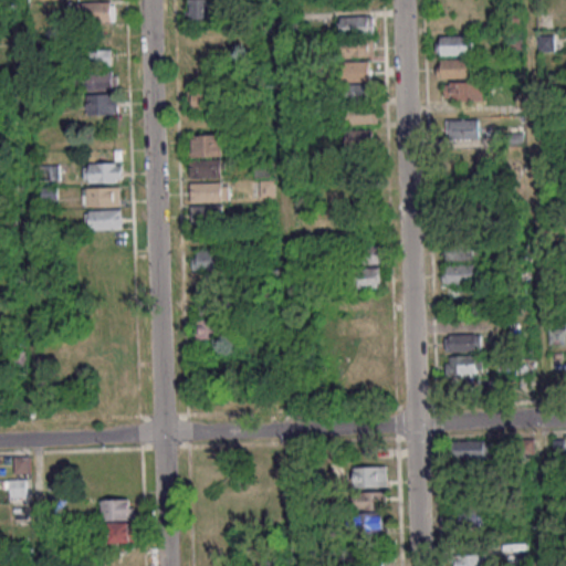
[(212,0),(190,0),(190,19),(213,19),(212,0)]
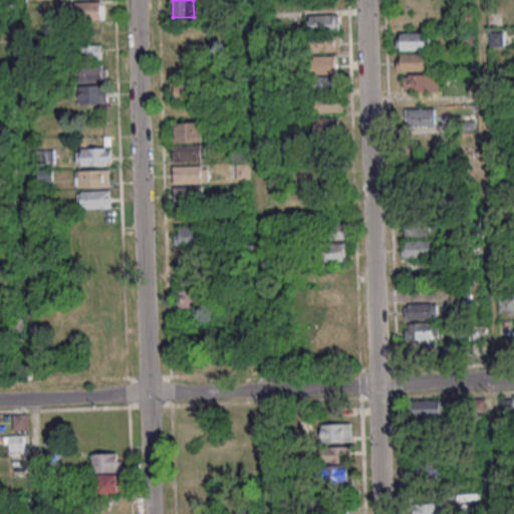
[(105,19),(105,1),(70,1),(70,19),(105,19)]
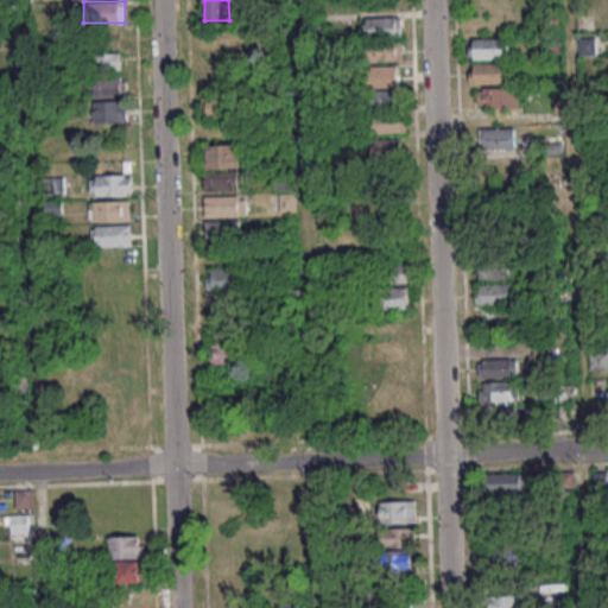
[(400,17),(367,17),(367,37),(400,37),(400,17)]
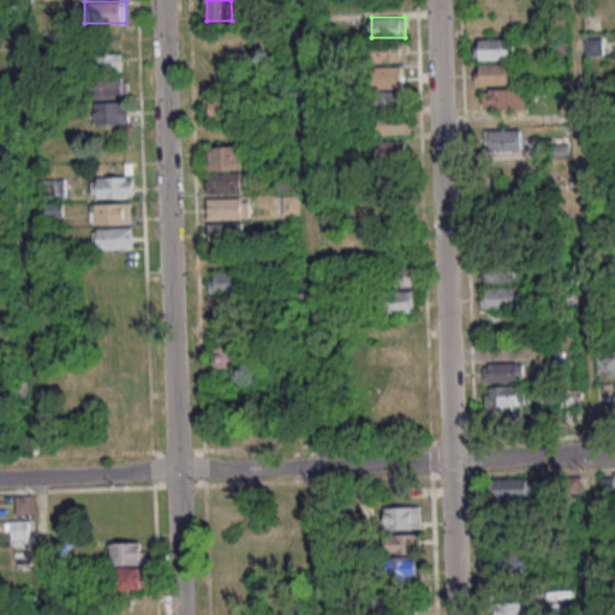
[(513,39),(476,39),(476,59),(513,59),(513,39)]
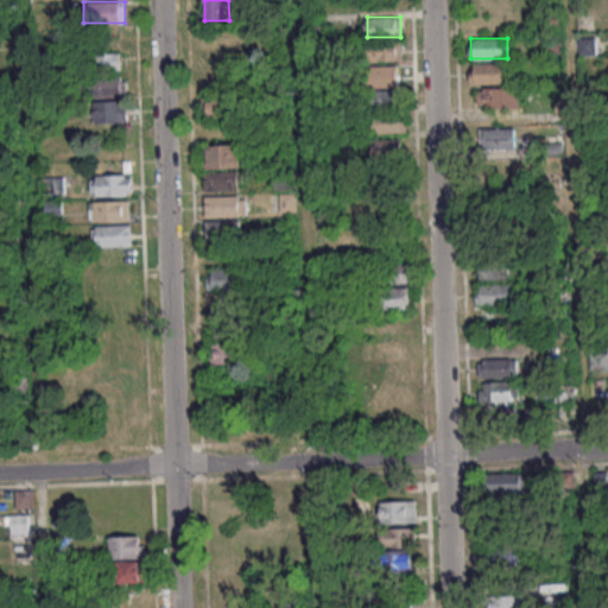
[(367,40),(367,59),(403,59),(403,40),(367,40)]
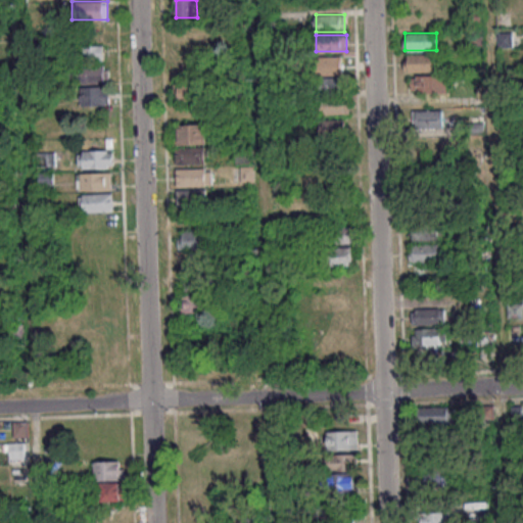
[(104,59),(103,45),(82,46),(83,60),(104,59)]
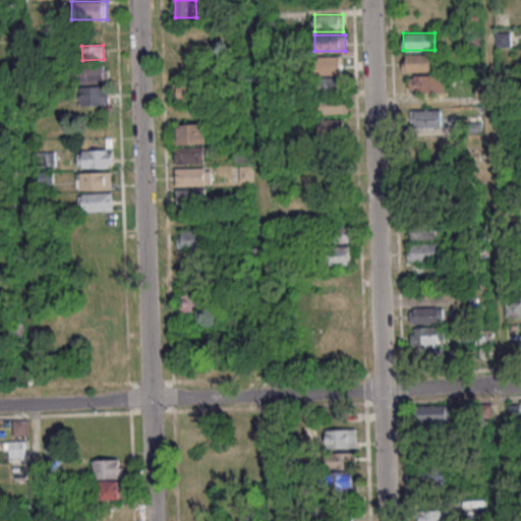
[(433,54),(403,54),(403,71),(433,71),(433,54)]
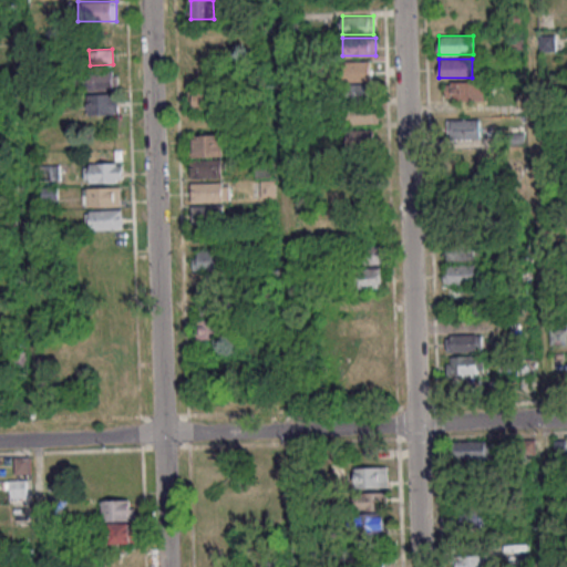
[(341,61),(341,81),(372,81),(372,61),(341,61)]
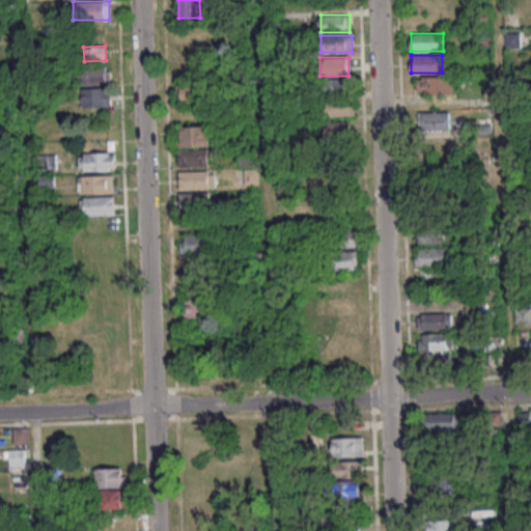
[(110,84),(110,66),(82,66),(82,84),(110,84)]
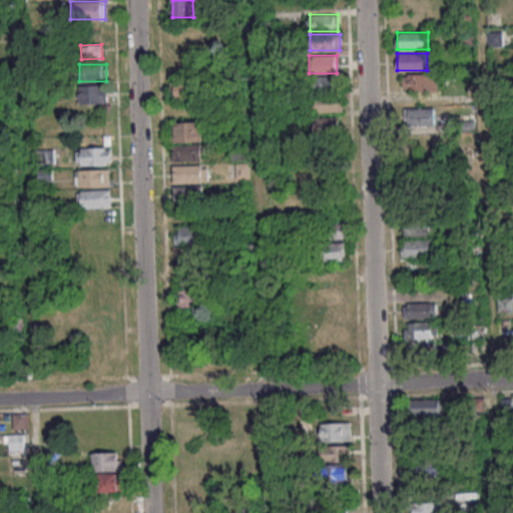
[(438,74),(403,74),(403,91),(438,91),(438,74)]
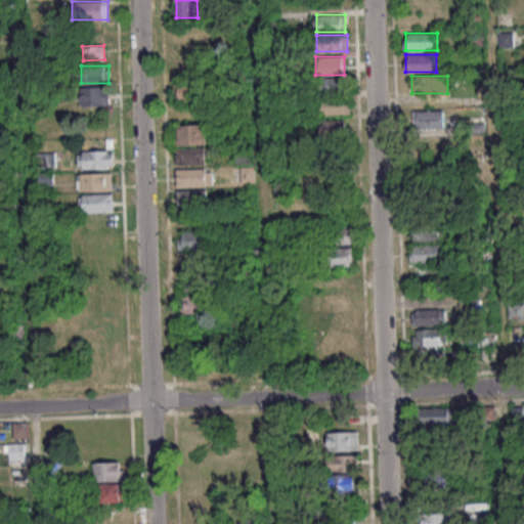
[(345,78),(318,78),(318,93),(345,93),(345,78)]
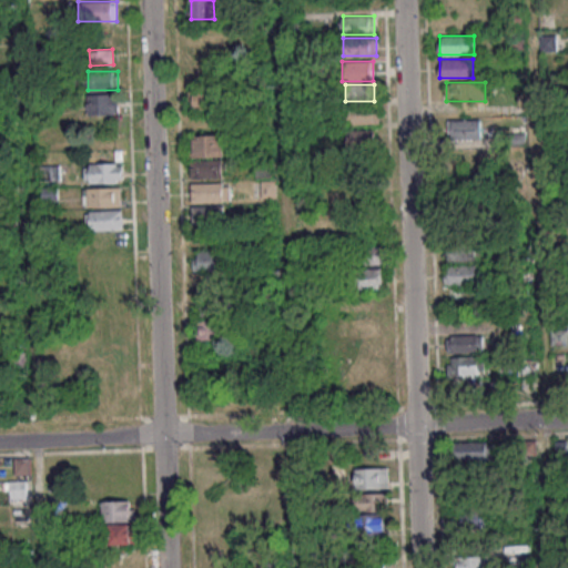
[(190,91),(190,110),(216,110),(216,91),(190,91)]
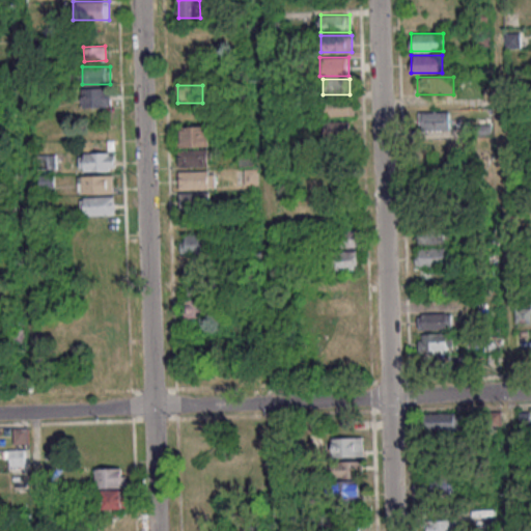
[(82,87),(82,106),(111,106),(111,87),(82,87)]
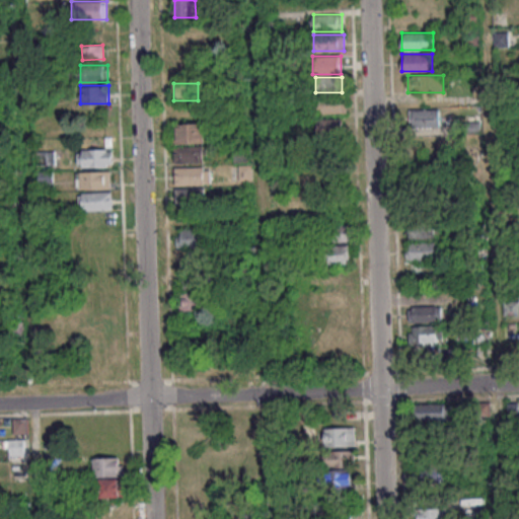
[(346,97),(315,97),(315,113),(346,113),(346,97)]
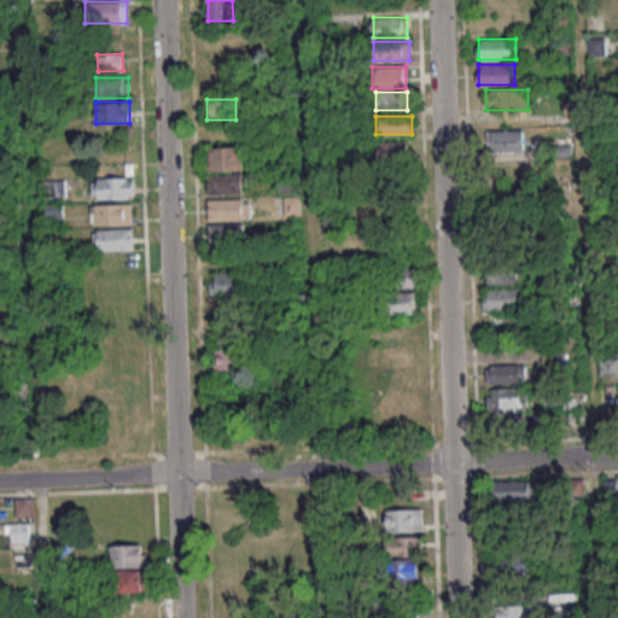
[(523,129),(489,129),(489,151),(523,151),(523,129)]
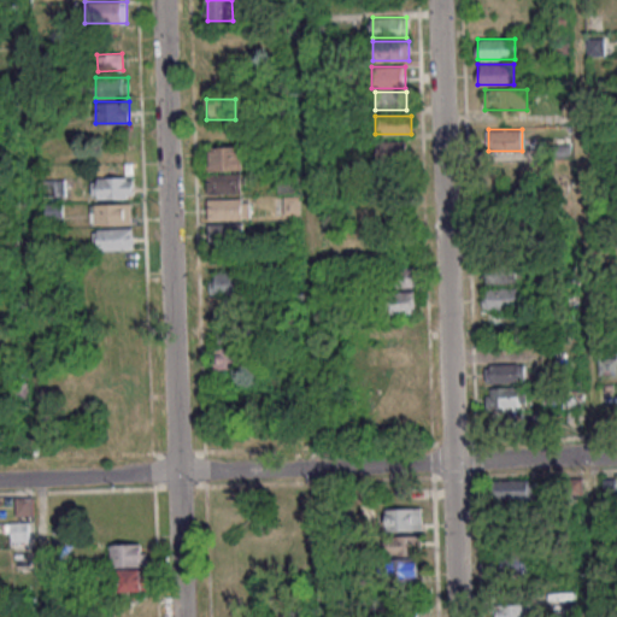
[(406,141),(378,141),(378,164),(406,164),(406,141)]
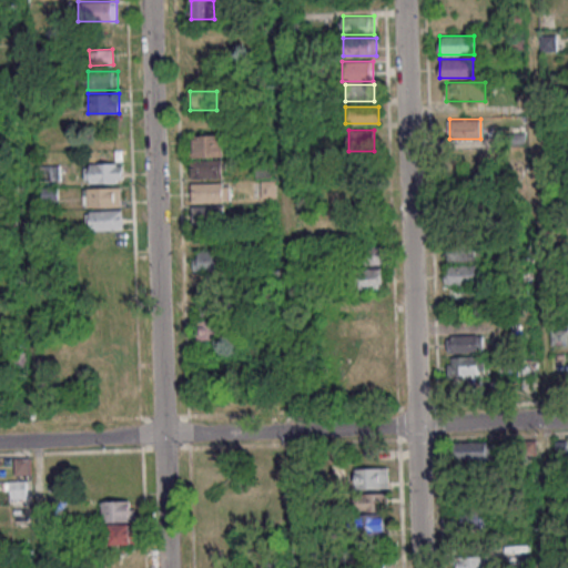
[(223,156),(223,135),(190,135),(190,158),(223,156)]
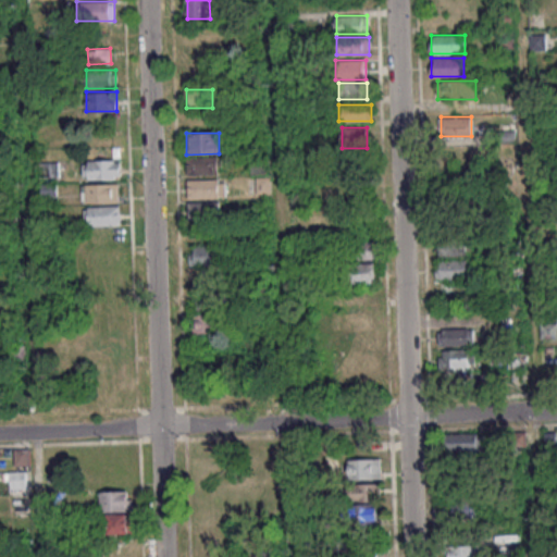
[(220,157),(187,157),(187,174),(220,174),(220,157)]
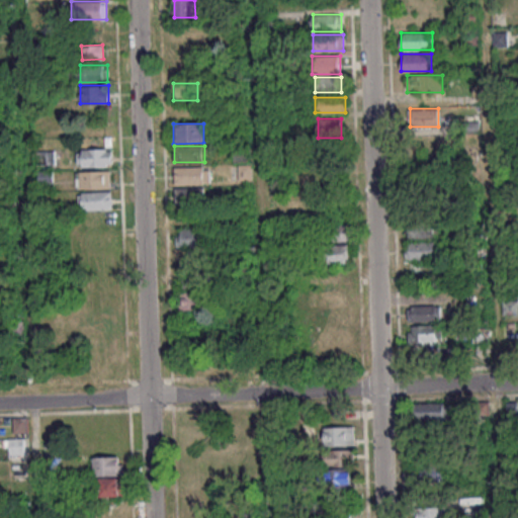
[(112,166),(112,149),(77,149),(77,166),(112,166)]
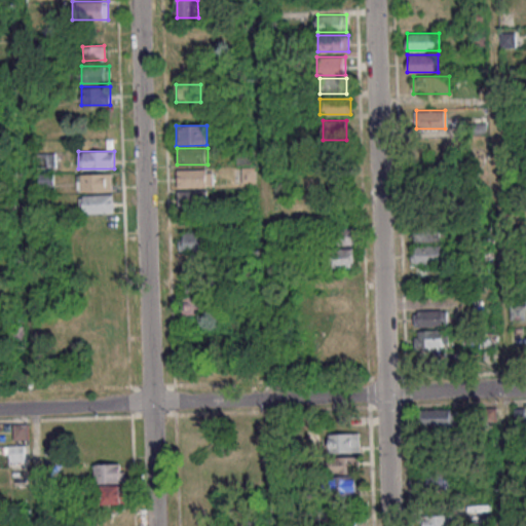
[(35,153),(35,166),(55,166),(55,153),(35,153)]
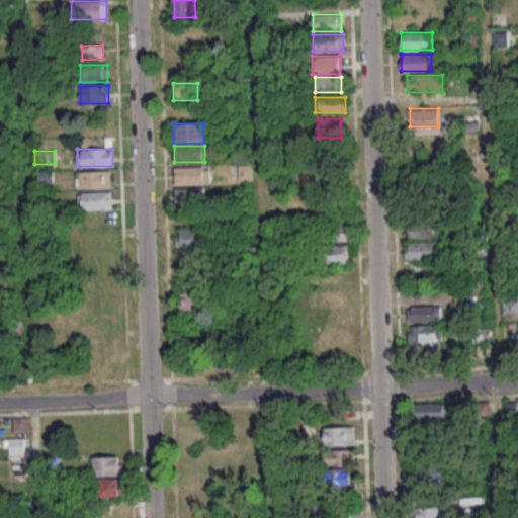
[(209,167),(176,167),(176,183),(209,183),(209,167)]
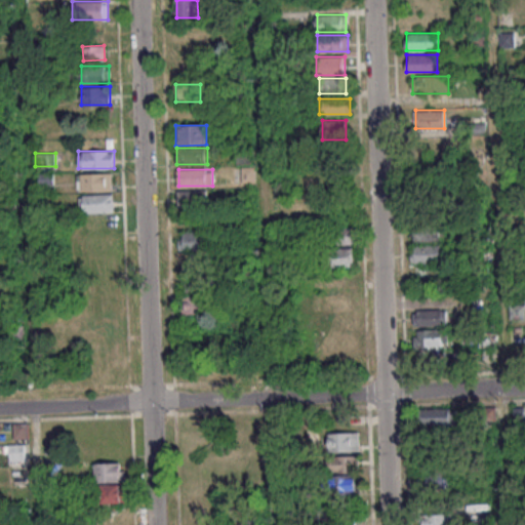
[(112,173),(78,173),(78,191),(112,191),(112,173)]
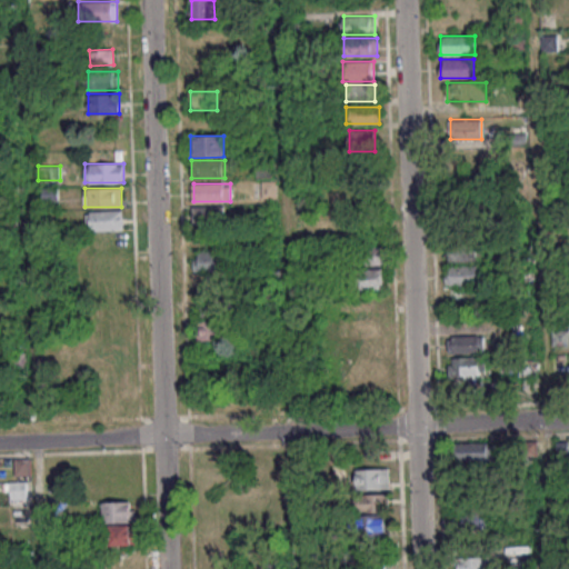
[(193,220),(225,220),(225,206),(193,206),(193,220)]
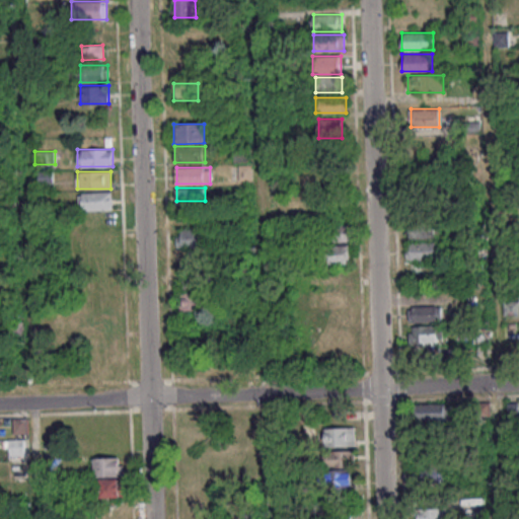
[(79,193),(79,210),(113,210),(113,193),(79,193)]
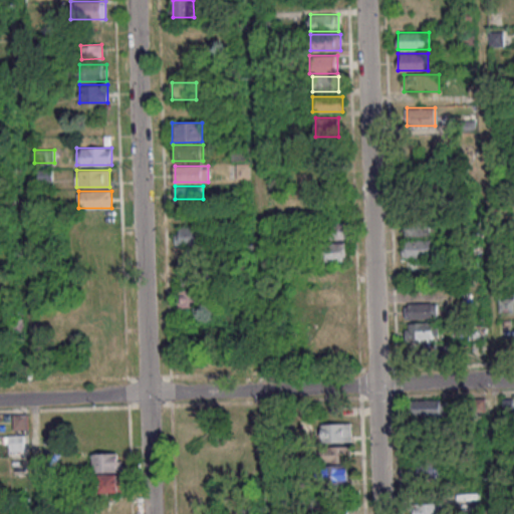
[(432,236),(432,221),(406,221),(406,236),(432,236)]
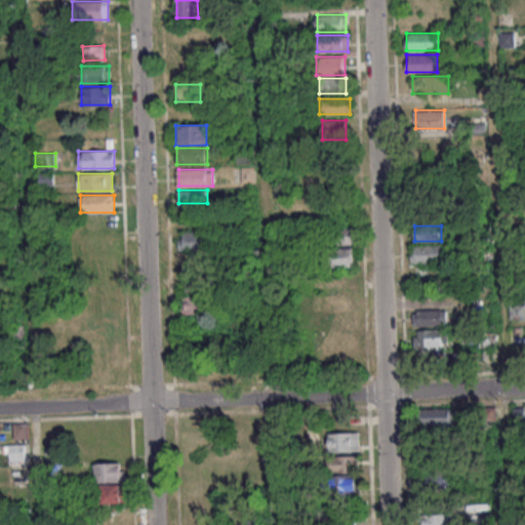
[(178,231),(178,251),(208,251),(208,231),(178,231)]
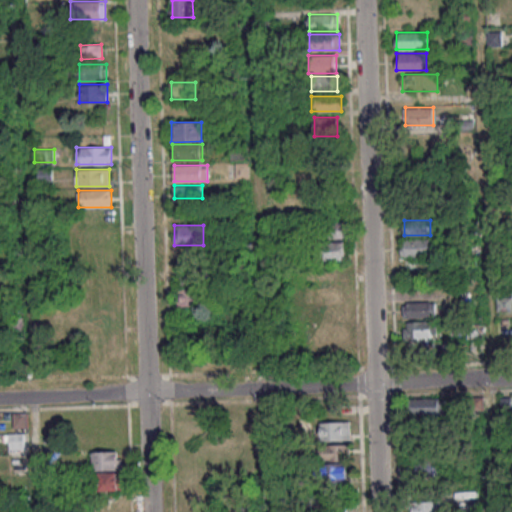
[(430,239),(402,239),(402,255),(430,255),(430,239)]
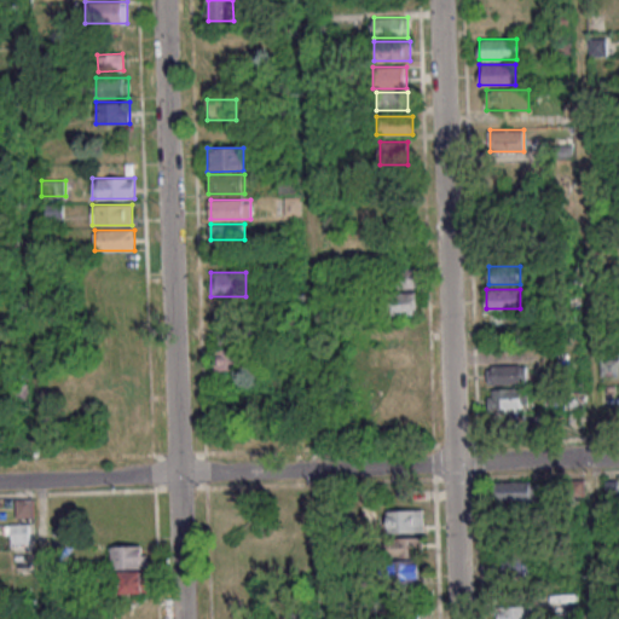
[(418,314),(418,293),(391,293),(391,314),(418,314)]
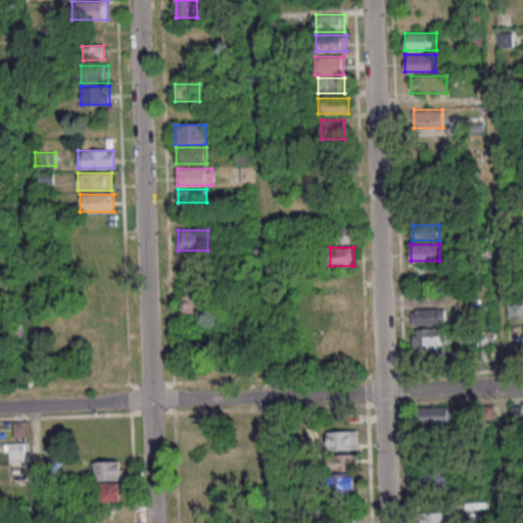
[(181,313),(205,313),(205,295),(181,295),(181,313)]
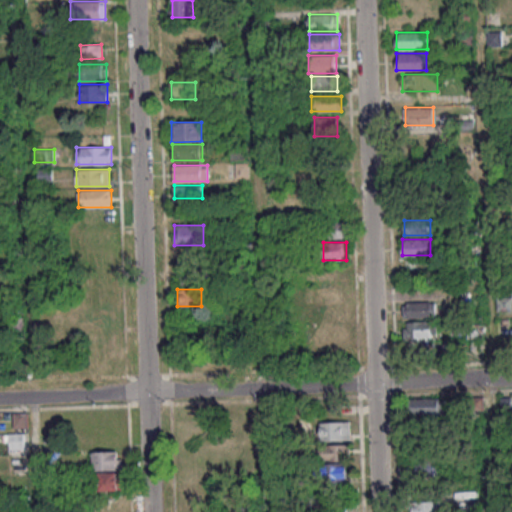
[(435,301),(403,301),(403,318),(435,318),(435,301)]
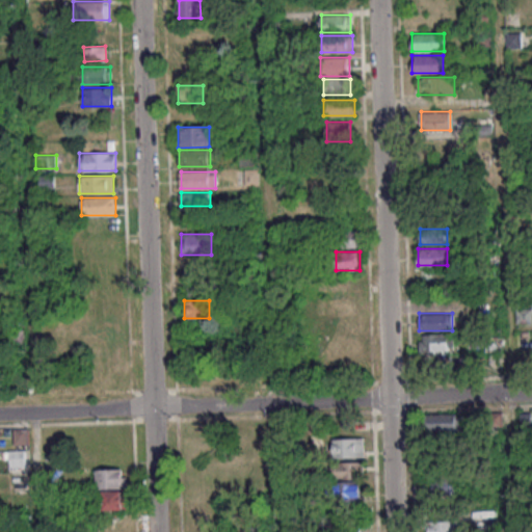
[(453,352),(453,335),(420,335),(420,352),(453,352)]
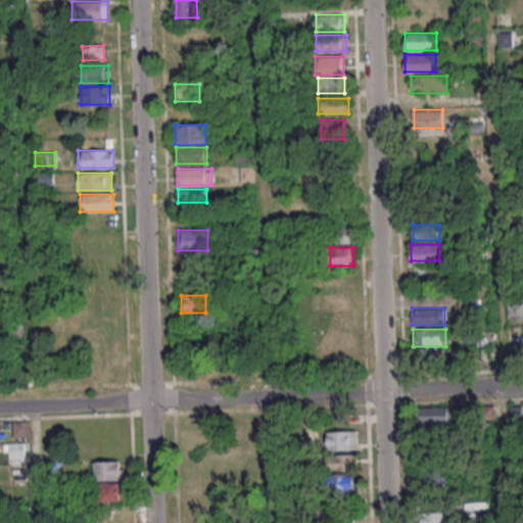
[(458,408),(417,408),(417,425),(458,425),(458,408)]
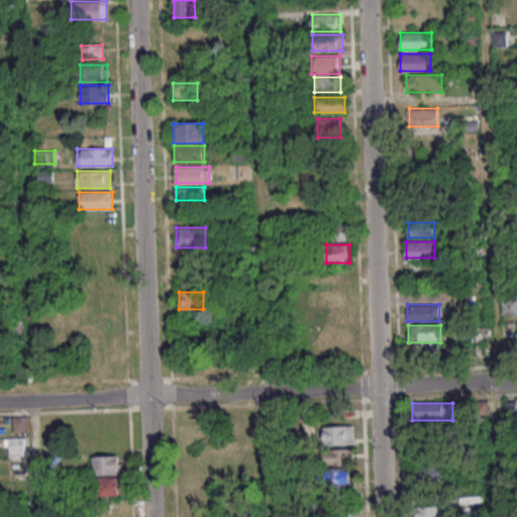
[(26,430),(26,417),(14,417),(14,431),(26,430)]
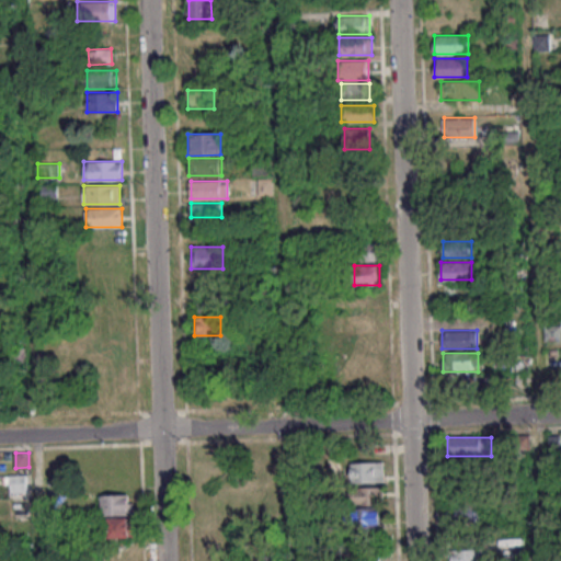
[(384,483),(384,462),(351,462),(351,483),(384,483)]
